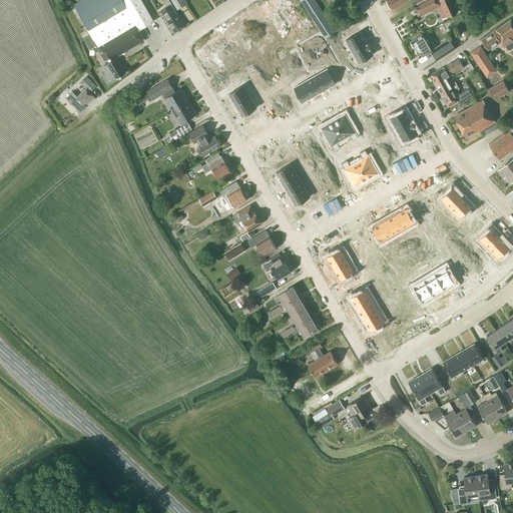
[(138,29),(153,21),(141,0),(79,0),(80,1),(74,4),(89,29),(87,30),(93,40),(94,40),(97,45),(106,40),(113,52),(122,47),(124,52),(145,40),(138,29)]
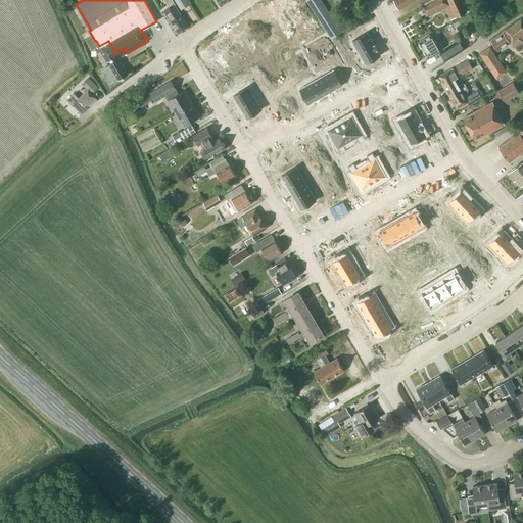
[(181,15),(175,4),(172,0),(164,0),(170,7),(164,10),(172,21),(179,32),(181,31),(186,28),(187,27),(181,15)]
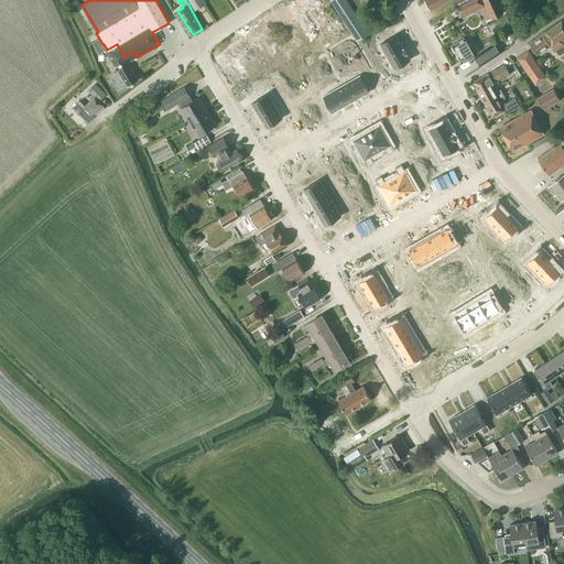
[(187,0),(195,11),(206,3),(203,0),(187,0)]
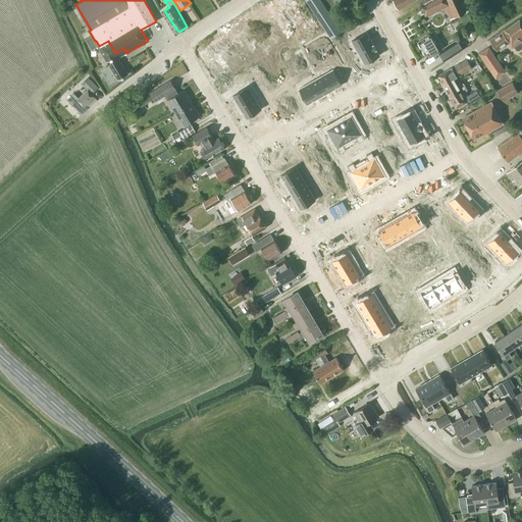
[(294,19),(305,11),(297,0),(290,0),(283,4),(294,19)]
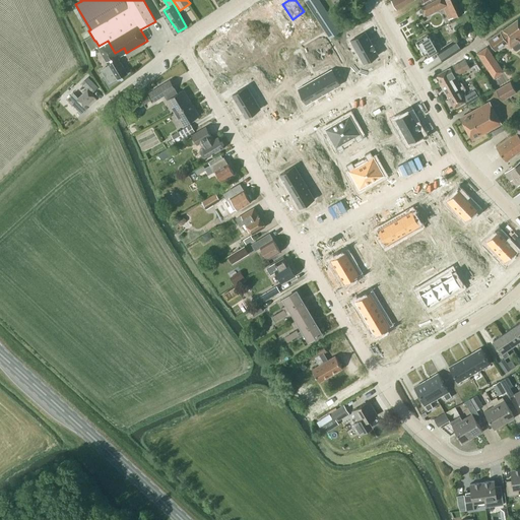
[(304,0),(330,38),(339,31),(318,0),(304,0)]
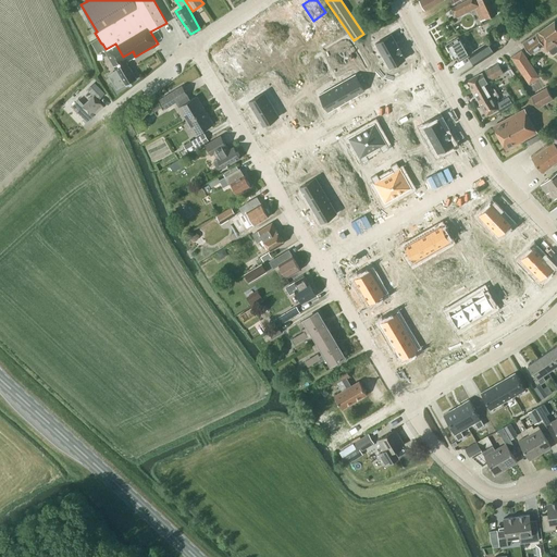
[(424,10),(442,0),(420,0),(419,0),(424,10)]
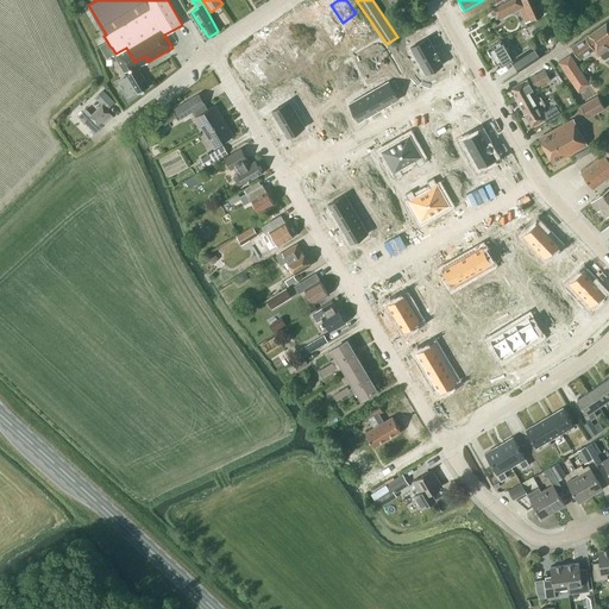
[(526,23),(544,14),(537,0),(509,0),(494,8),(500,19),(520,8),(526,23)]
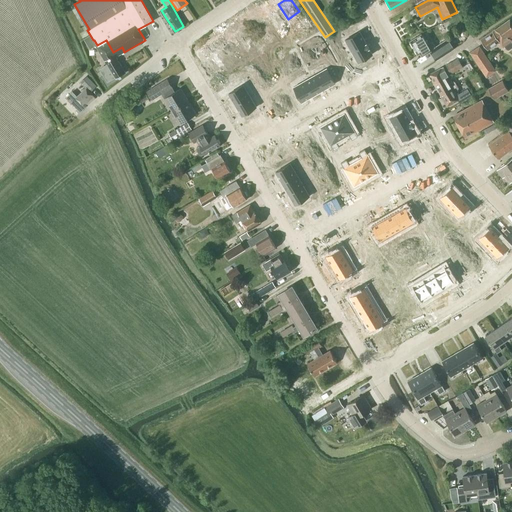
[(278,4),(268,11),(277,26),(288,19),(278,4)]
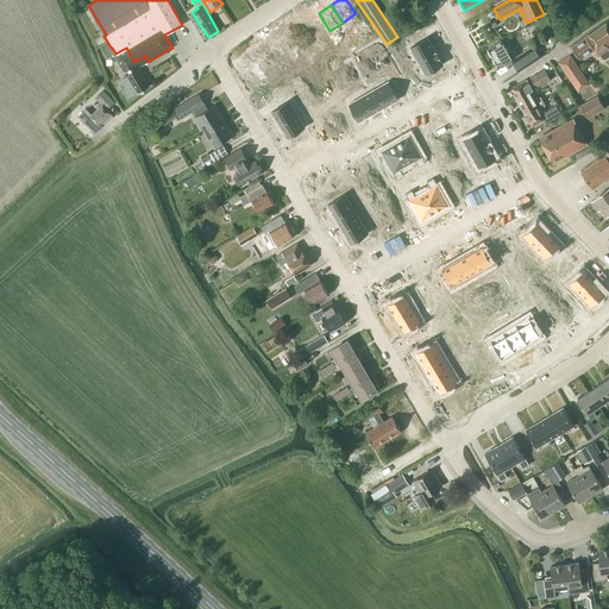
[(608,50),(608,49),(608,48),(608,20),(585,37),(571,46),(579,60),(594,50),(598,56),(600,55),(603,58),(606,60),(608,56),(608,50)]
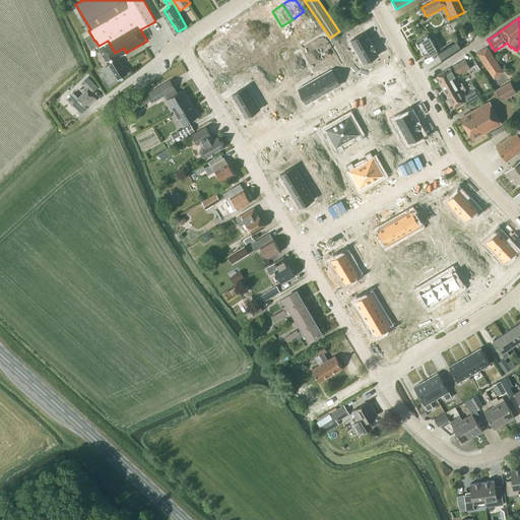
[(315,36),(322,30),(314,18),(307,23),(315,36)]
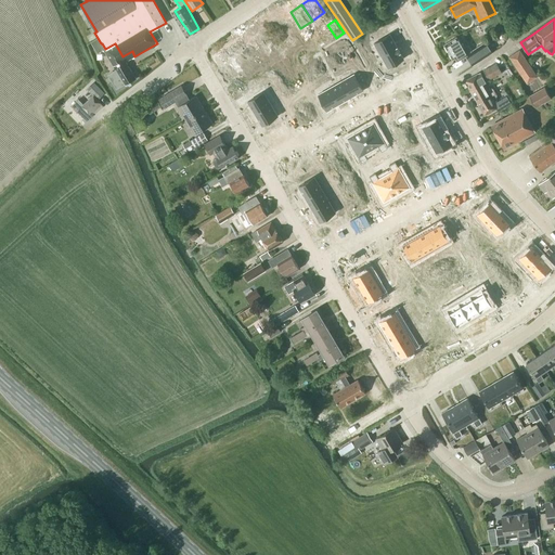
[(274,23),(262,31),(272,47),(284,39),(274,23)]
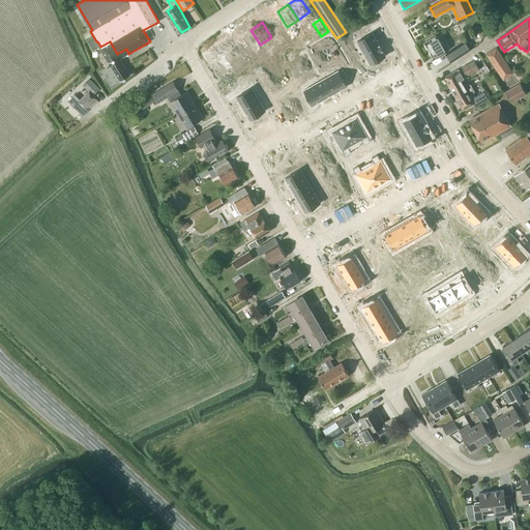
[(251,30),(239,37),(249,52),(260,45),(251,30)]
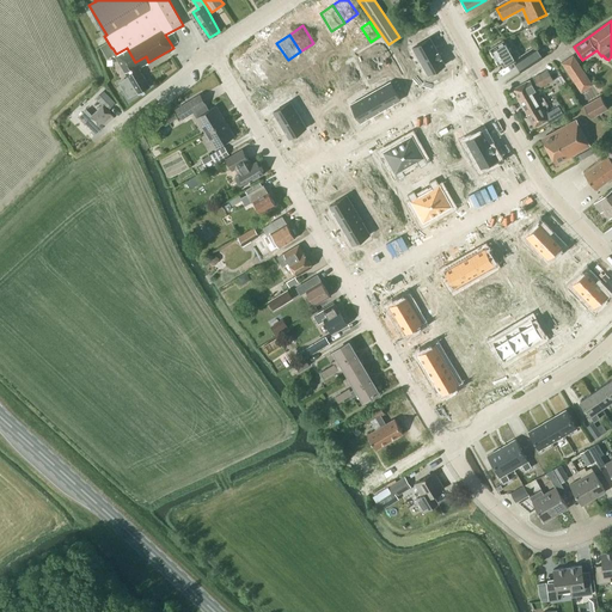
[(430,37),(412,48),(420,61),(438,51),(430,37)]
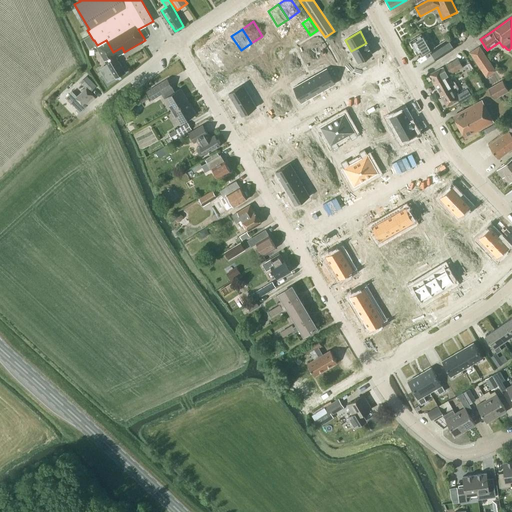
[(211,58),(224,47),(214,34),(195,50),(203,60),(209,56),(211,58)]
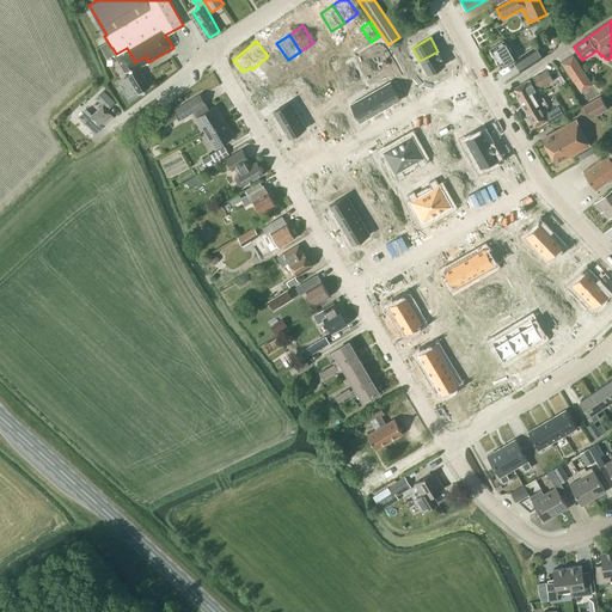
[(505,67),(521,57),(516,49),(510,53),(505,41),(490,49),(500,65),(502,63),(505,67)]
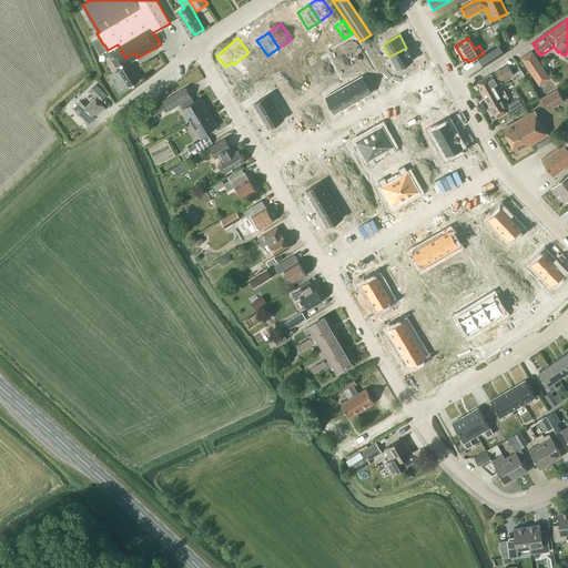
[(129,63),(138,58),(135,52),(125,58),(118,44),(108,50),(107,51),(119,71),(113,74),(120,84),(124,81),(129,88),(140,81),(129,63)]
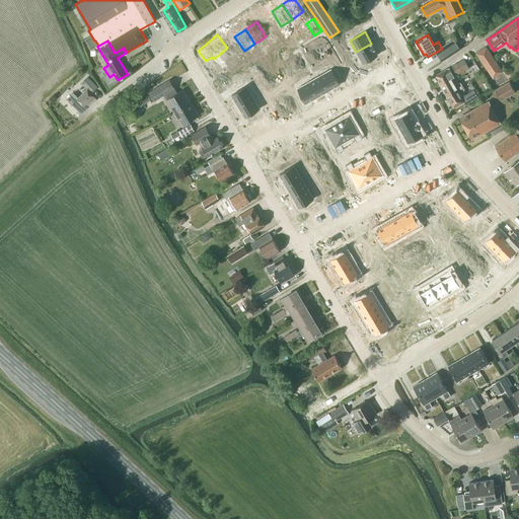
[(342,54),(346,52),(350,63),(358,59),(352,46),(349,47),(347,43),(338,47),(342,54)]
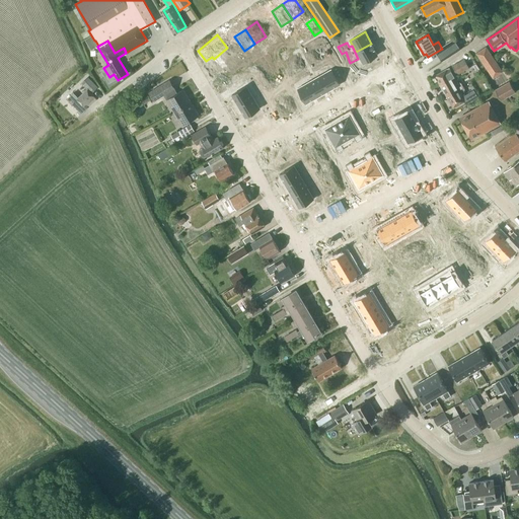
[(460,49),(456,43),(438,55),(442,61),(460,49)]
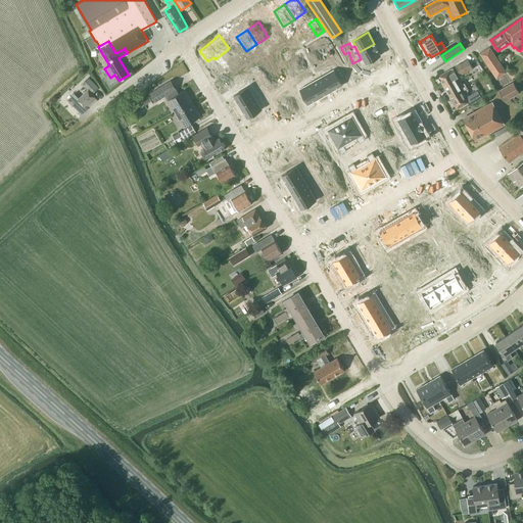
[(374,44),(359,52),(366,63),(381,55),(374,44)]
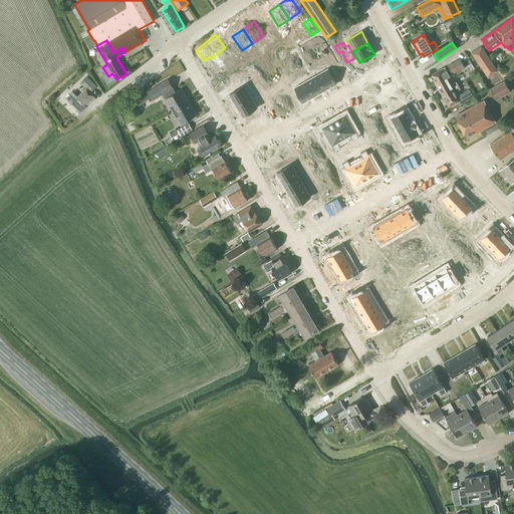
[(488,77),(498,70),(481,46),(472,52),(488,77)]
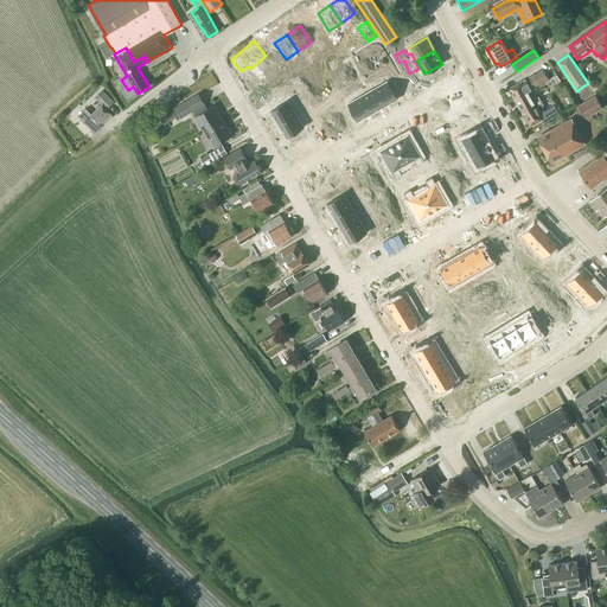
[(253,84),(273,72),(268,64),(248,76),(253,84)]
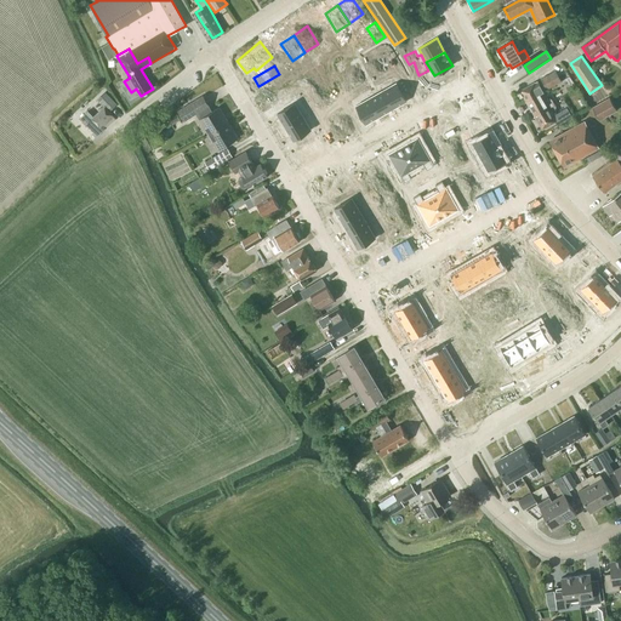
[(547,90),(562,81),(556,70),(541,79),(547,90)]
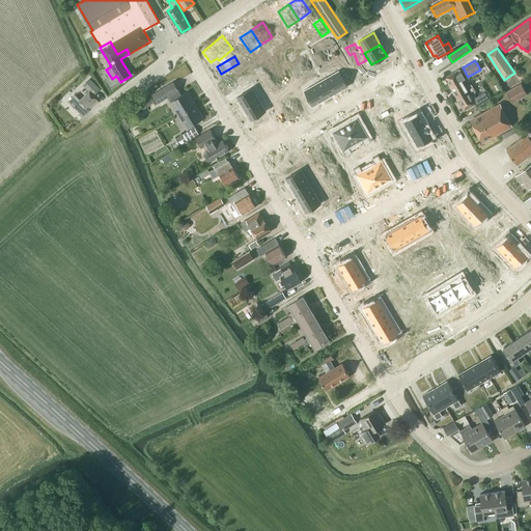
[(366,65),(358,68),(362,80),(370,77),(366,65)]
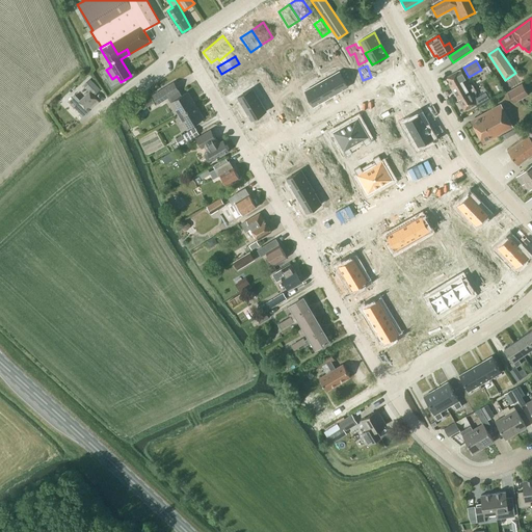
[(466,84),(468,82),(460,70),(446,78),(451,86),(463,80),(466,84)]
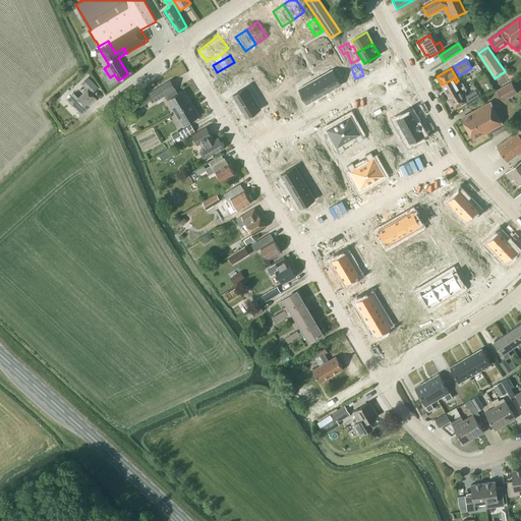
[(332,69),(321,76),(330,92),(341,84),(332,69)]
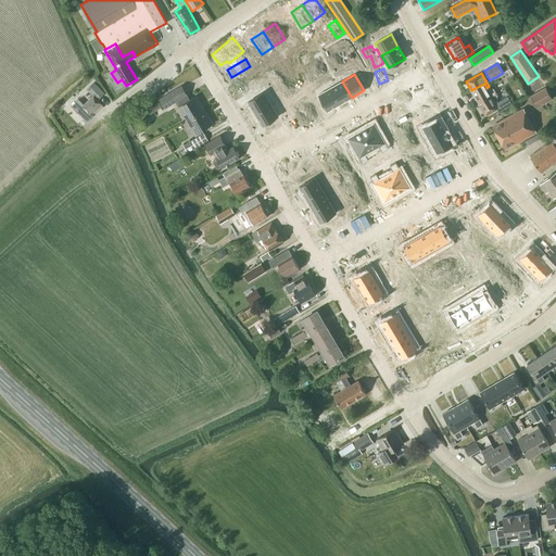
[(342,81),(330,88),(340,104),(352,98),(342,81)]
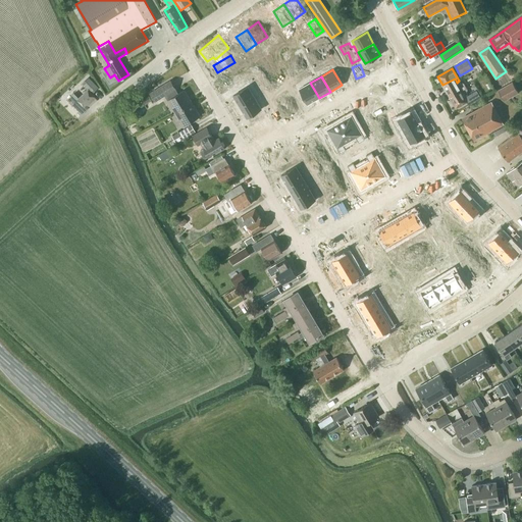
[(89,77),(82,84),(88,90),(92,94),(98,89),(98,88),(96,86),(89,77)]
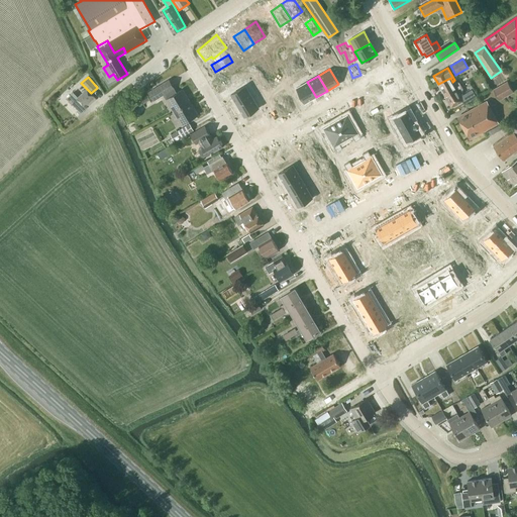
[(456,84),(454,80),(452,82),(450,78),(438,84),(442,93),(440,94),(441,95),(443,94),(455,88),(458,92),(463,89),(459,82),(456,84)]
